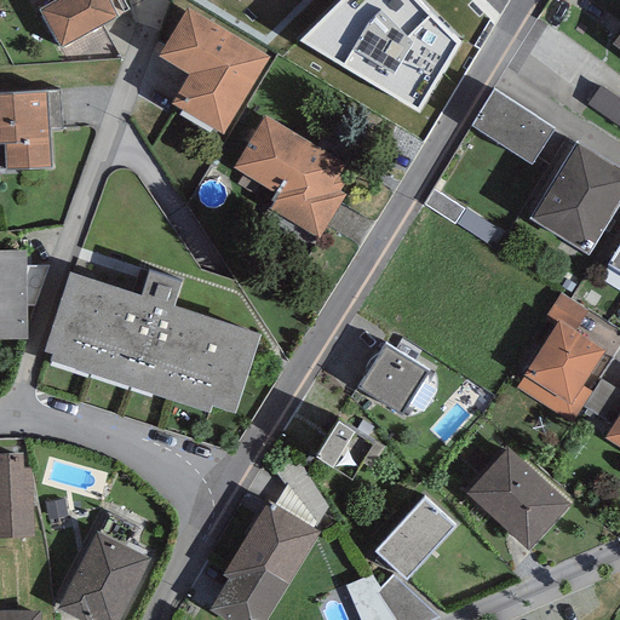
[(109,0),(56,0),(40,9),(61,47),(118,16),(109,0)]
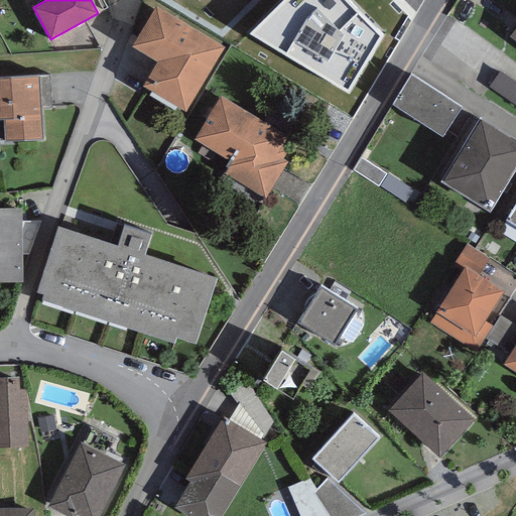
[(389,33),(371,18),(375,18),(355,1),(350,0),(304,0),(298,8),(295,21),(308,33),(318,35),(313,52),(293,47),(325,76),(323,86),(350,93),(358,83),(362,70),(388,40),(389,33)]
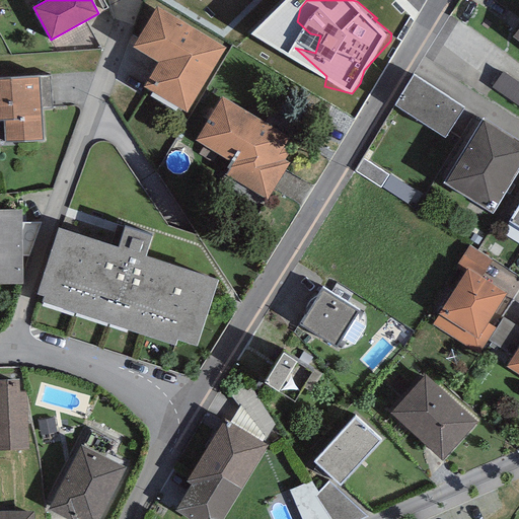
[(225,48),(157,6),(133,47),(158,62),(143,86),(187,113),(225,48)]
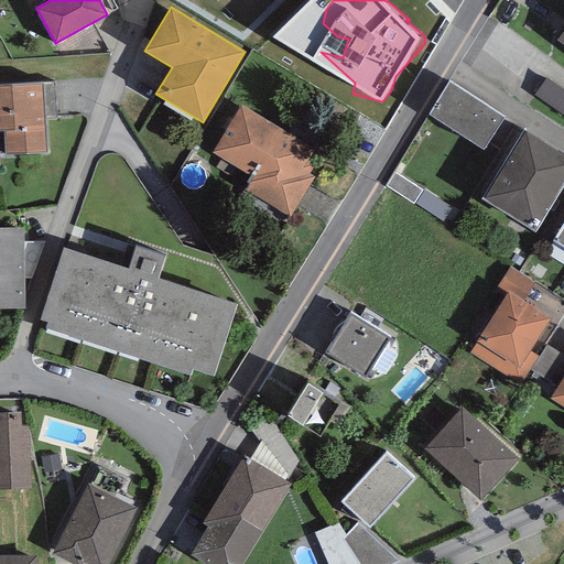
[(563,90),(546,78),(534,95),(563,115),(563,90)]
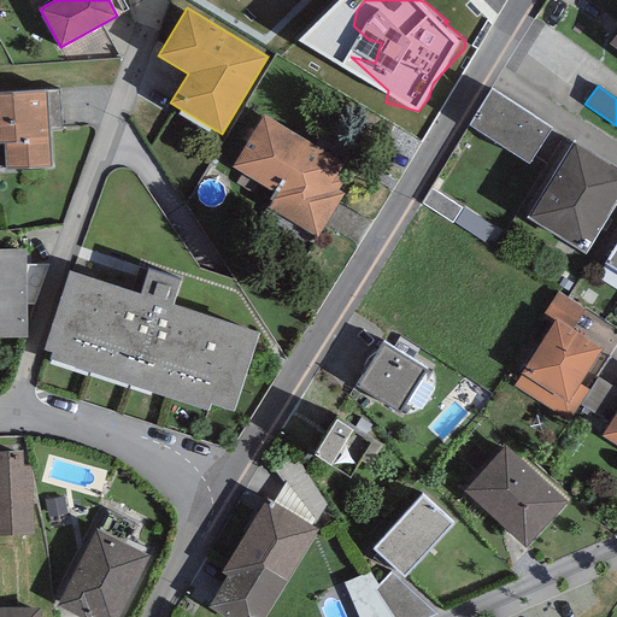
[(58,89),(0,93),(0,141),(4,142),(6,168),(50,165),(48,130),(60,129),(58,89)]
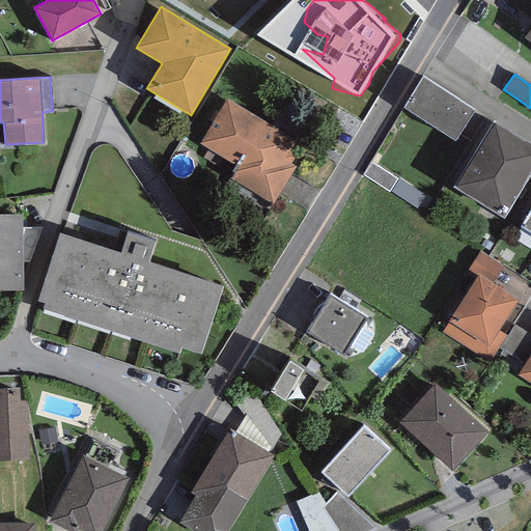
[(475,109),(422,77),(403,108),(456,140),(475,109)]
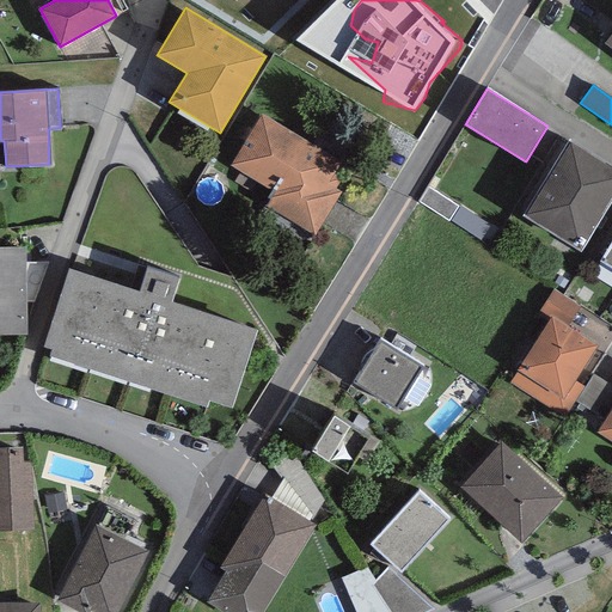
[(341,160),(261,114),(231,165),(275,191),(265,207),(314,236),(341,191),(335,188),(340,179),(332,176),(341,160)]
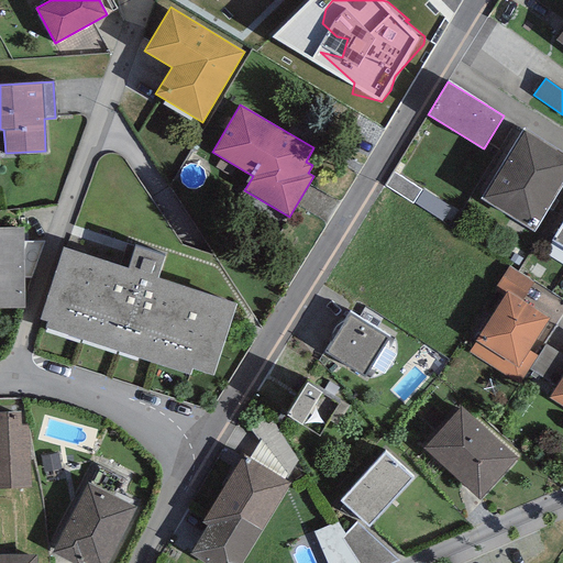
[(562,184),(562,152),(525,128),(481,198),(533,231),(562,184)]
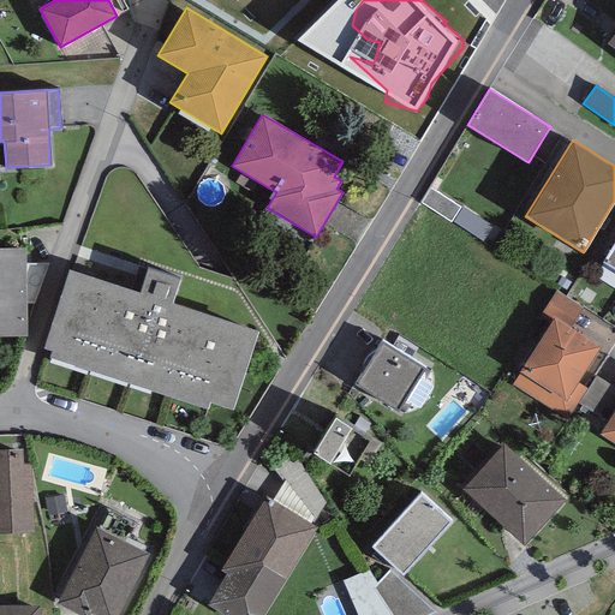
[(460,207),(429,187),(421,202),(451,221),(460,207)]
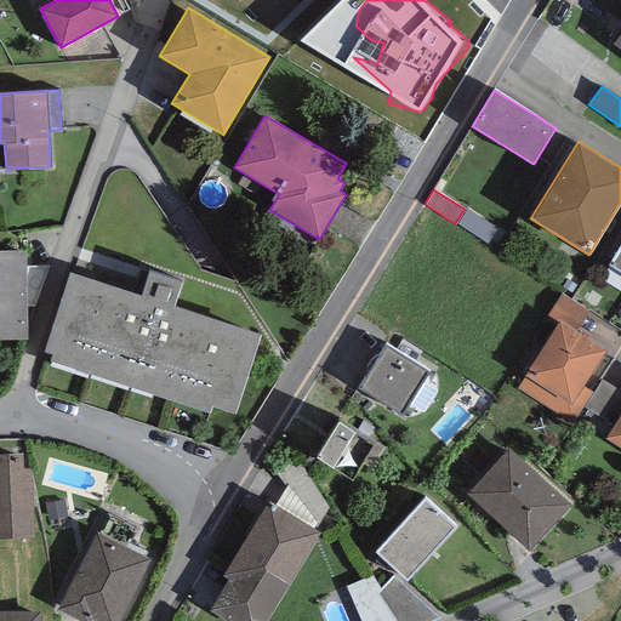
[(620,244),(609,265),(620,271),(620,244)]
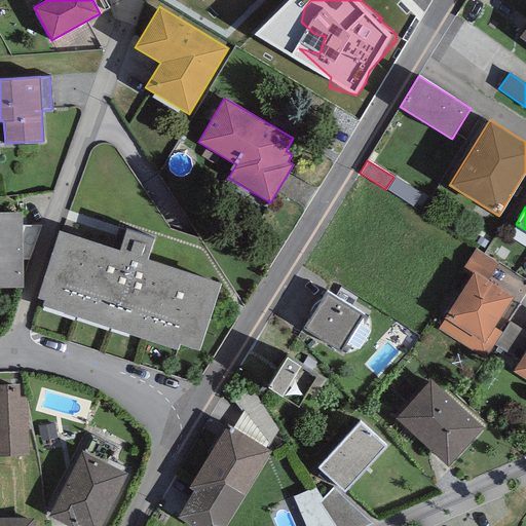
[(22,213),(0,213),(0,287),(23,288),(23,259),(23,225),(22,213)]
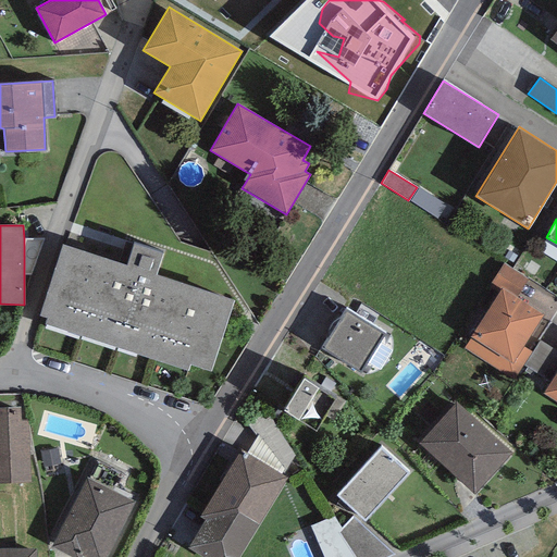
[(42,238),(24,238),(24,274),(31,274),(42,238)]
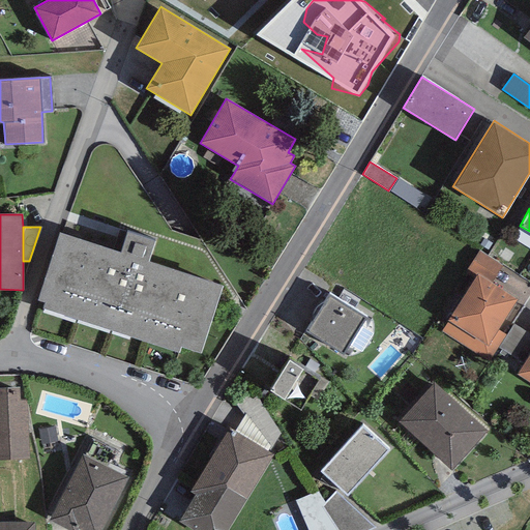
[(120,252),(60,231),(36,299),(45,302),(43,306),(179,353),(181,346),(201,353),(224,286),(150,261),(156,241),(127,231),(120,252)]
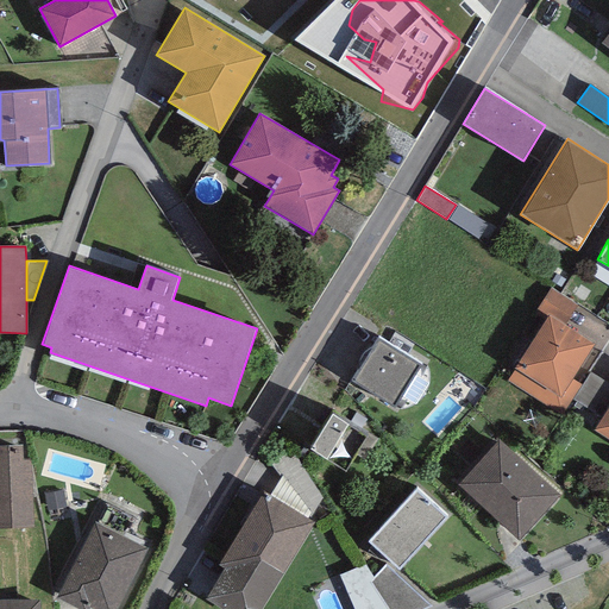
[(594,344),(548,315),(507,381),(563,415),(572,399),(582,385),(571,378),(594,344)]
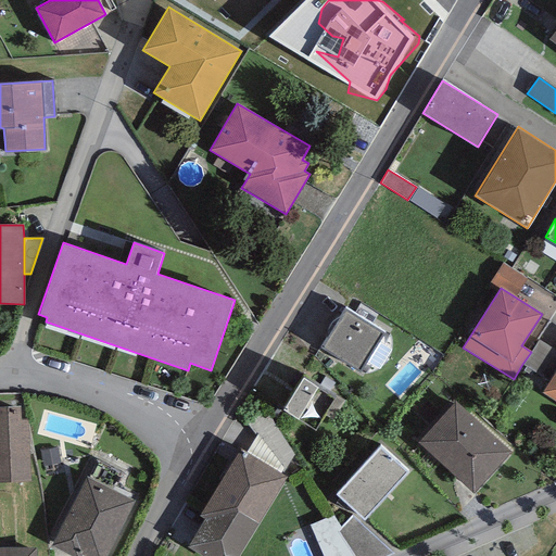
[(384,332),(345,307),(320,348),(359,371),(384,332)]
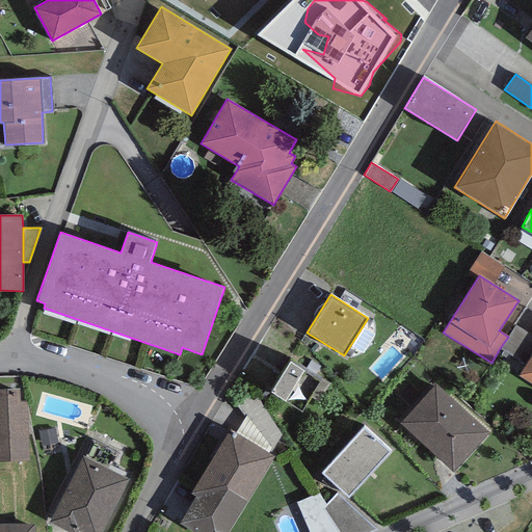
[(508,337),(500,348),(526,365),(531,354),(531,335),(515,324),(508,337)]
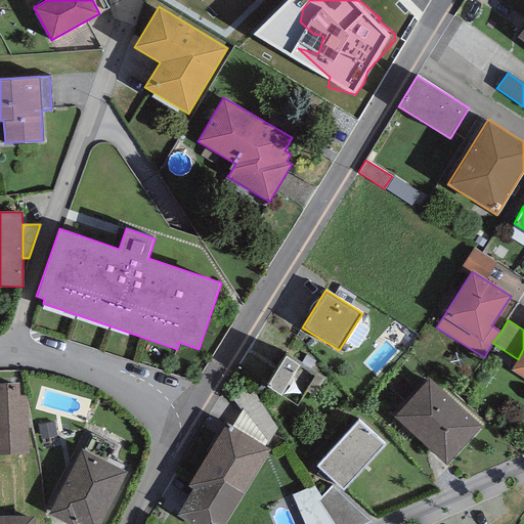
[(523,349),(518,359),(512,369),(523,377),(523,349)]
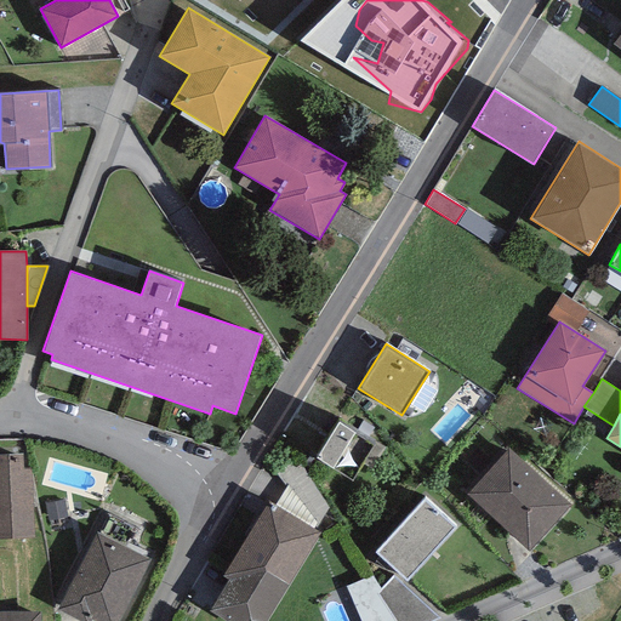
[(374,444),(337,422),(315,459),(352,480),(374,444)]
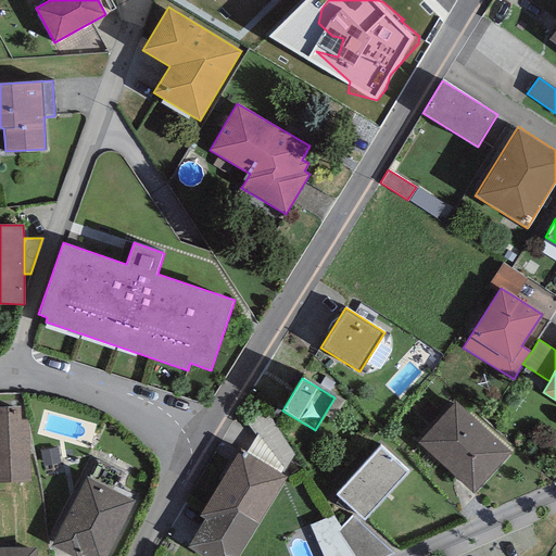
[(512,453),(456,402),(418,443),(474,494),(512,453)]
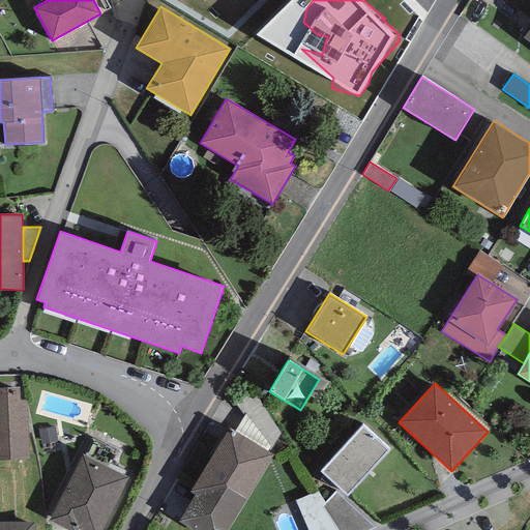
[(20,387),(0,388),(0,461),(30,460),(28,399),(20,399),(20,387)]
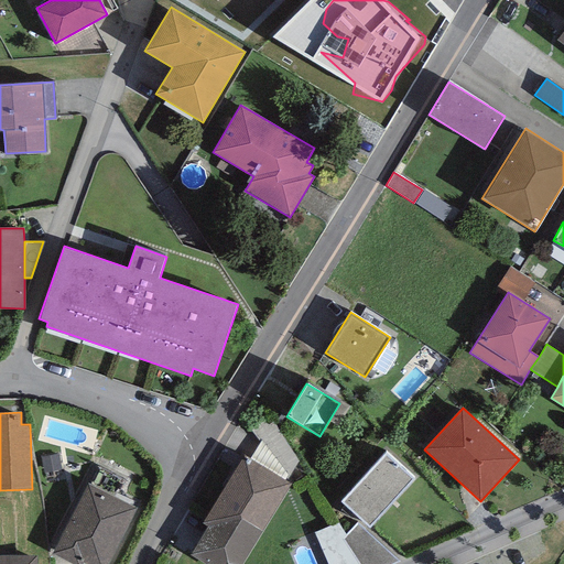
[(270,416),(250,430),(260,442),(261,440),(289,475),(302,467),(270,416)]
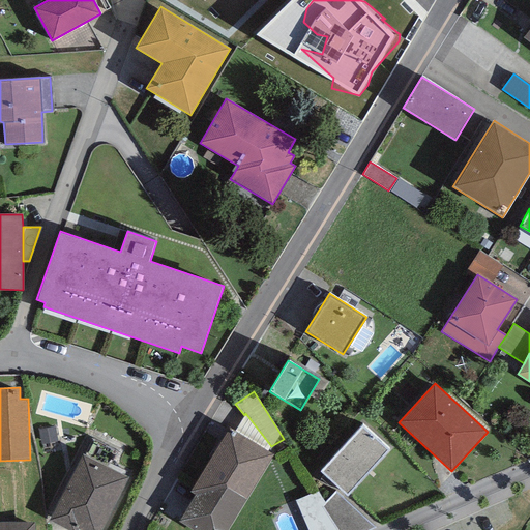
[(275,452),(271,446),(245,413),(244,415),(234,432),(272,455),(275,452)]
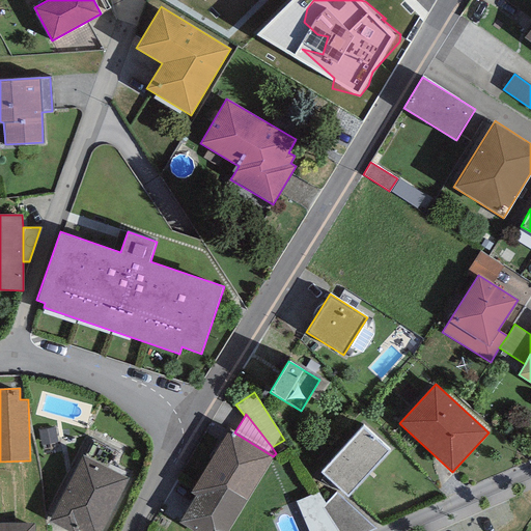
[(363,427),(322,472),(348,497),(389,450),(363,427)]
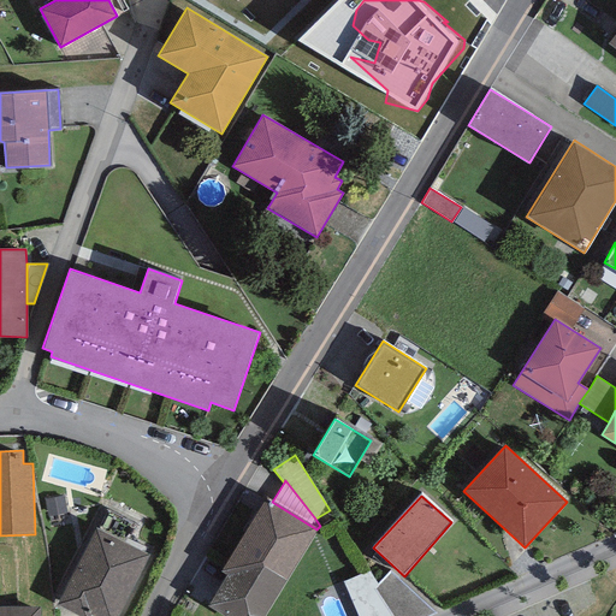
[(227,575),(208,605),(226,615),(262,615),(317,529),(272,502),(266,498),(221,572),(227,575)]
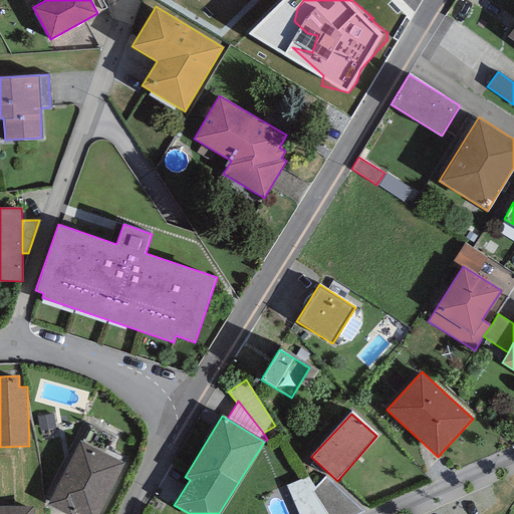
[(97,513),(125,463),(82,440),(48,504),(66,513),(76,513),(77,513),(79,513),(97,513)]
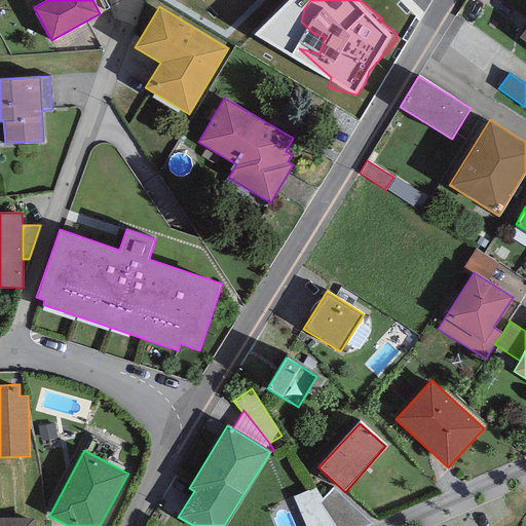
[(367,525),(373,524),(333,488),(322,502),(334,525),(367,525)]
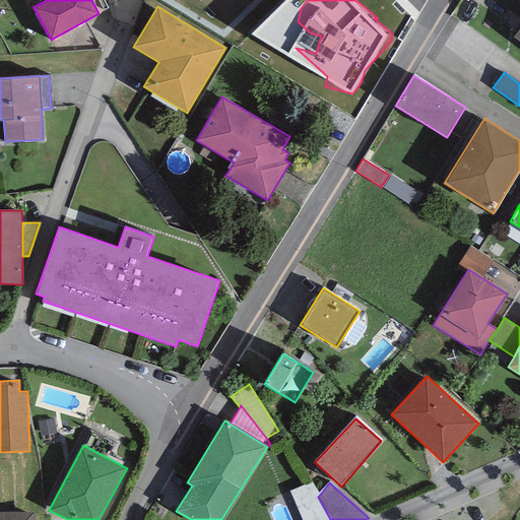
[(0,519),(35,519),(35,511),(0,511),(0,519)]
